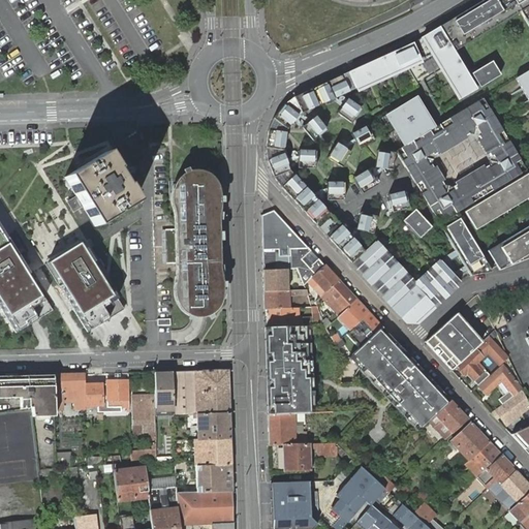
[(464,213),(474,229),(528,196),(528,226),(488,251),(499,271),(528,258),(528,0),(481,0),(397,52),(403,61),(405,66),(416,84),(441,68),(460,98),(475,89),(453,52),(520,11),(528,26),(528,70),(520,76),(528,91),(528,168),(526,170),(528,174),(464,213)]
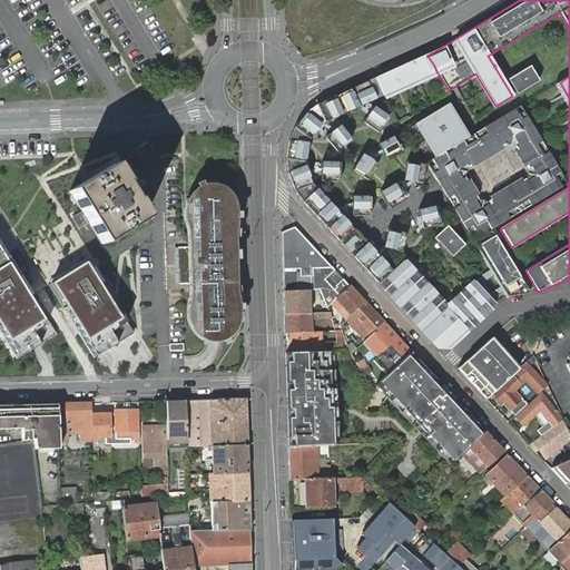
[(308,208),(341,243),(354,229),(311,184),(305,166),(305,157),(306,148),(308,140),(317,128),(325,123),(382,96),(382,97),(436,71),(434,66),(428,56),(426,55),(374,78),(316,105),(305,114),(294,128),(288,140),(287,148),(285,159),(287,174),(294,190),(302,200),(310,193),(316,200),(308,208)]
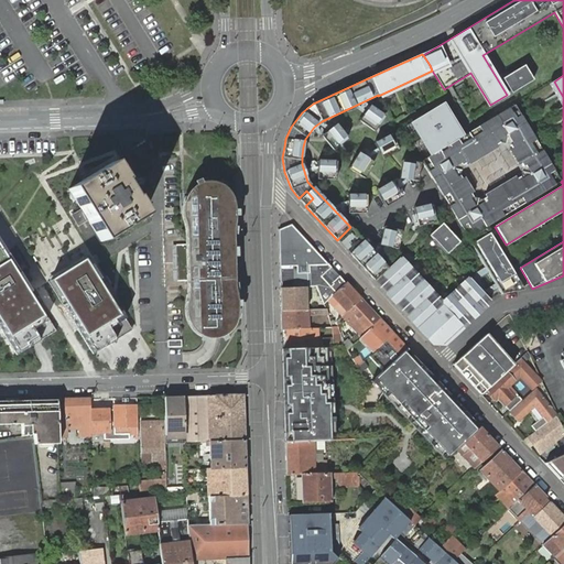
[(523,65),(502,78),(511,93),(532,79),(523,65)]
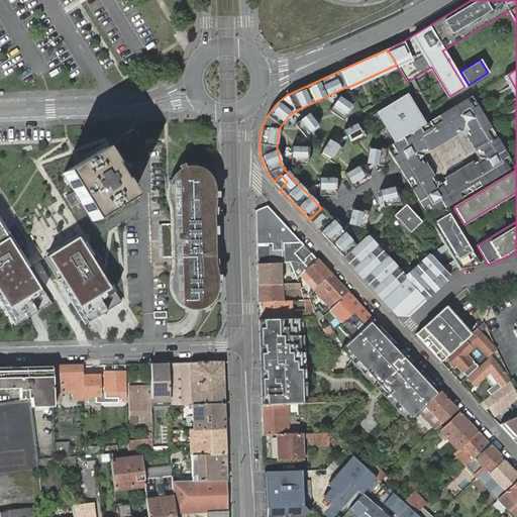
[(514,167),(472,97),(425,124),(407,95),(379,112),(397,142),(387,147),(429,218),(458,200),(514,167)]
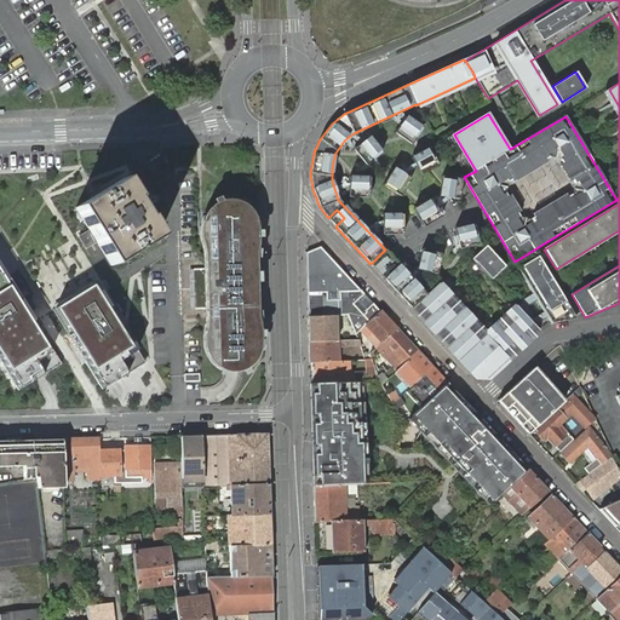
[(406,116),(395,133),(411,145),(423,128),(406,116)]
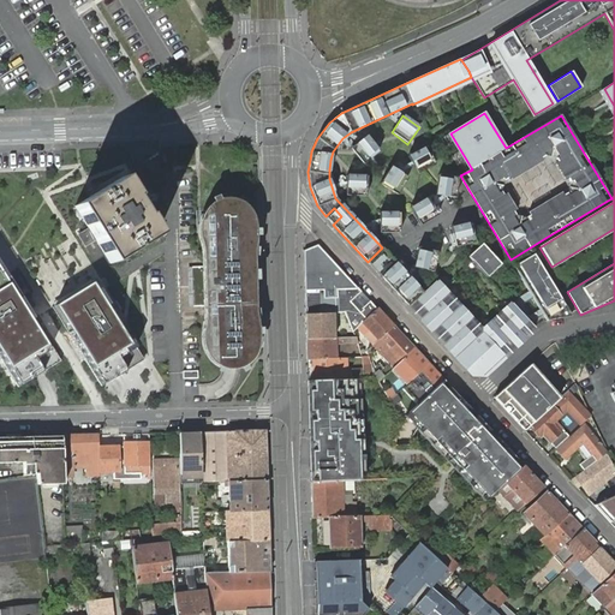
[(365,136),(350,149),(363,165),(378,151),(365,136)]
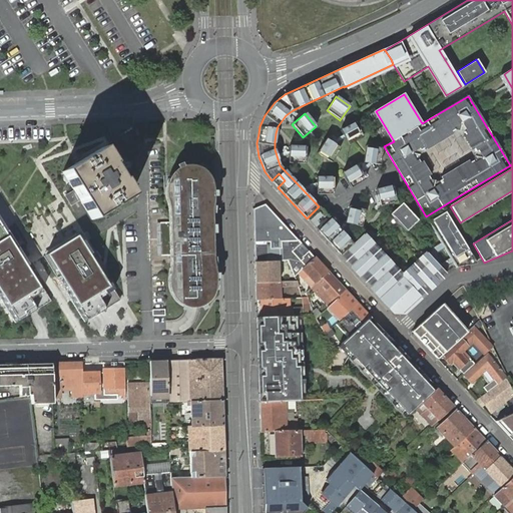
[(355,123),(341,131),(349,145),(363,137),(355,123)]
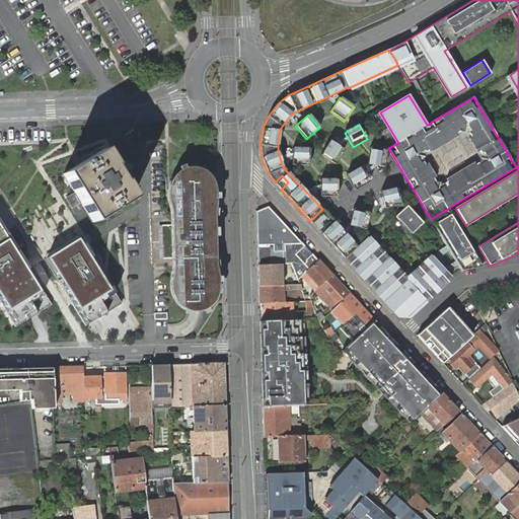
[(344,149),(329,141),(320,155),(335,164),(344,149)]
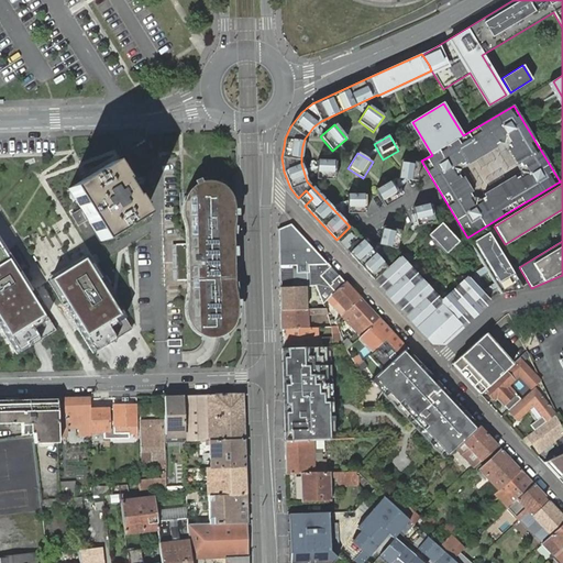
[(335,161),(317,161),(317,178),(334,179),(335,161)]
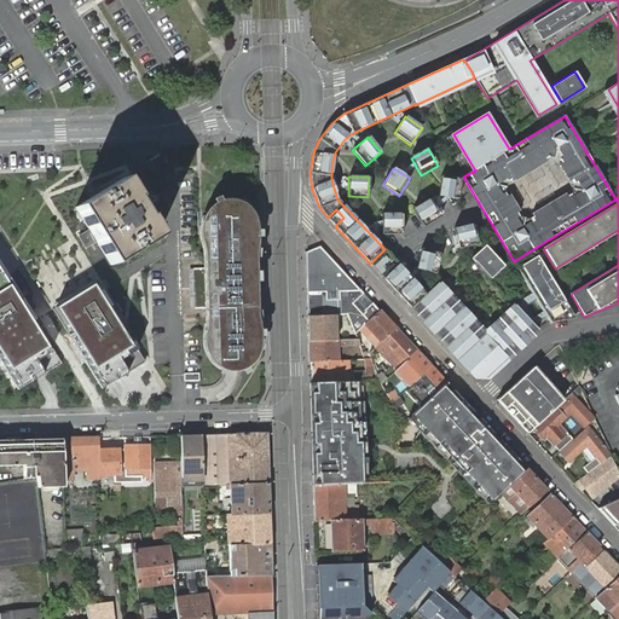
[(462,179),(441,177),(439,197),(460,200),(462,179)]
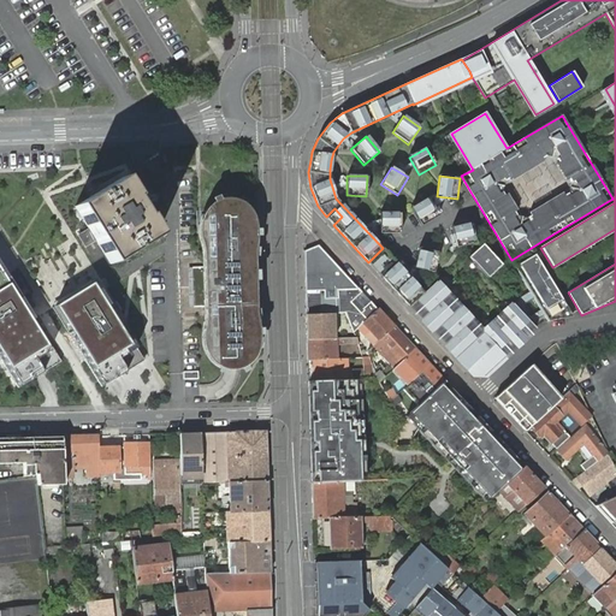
[(88,229),(78,235),(86,247),(95,241),(110,265),(158,235),(146,215),(144,217),(134,200),(135,199),(123,177),(94,195),(75,207),(88,229)]
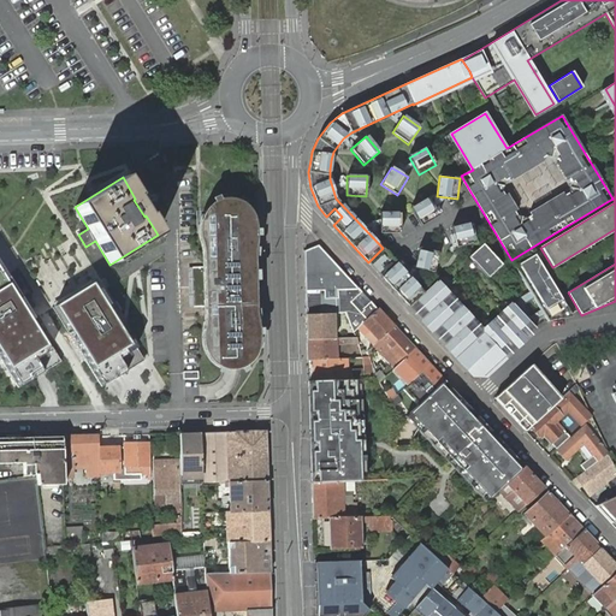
[(428,197),(412,207),(421,225),(438,214),(428,197)]
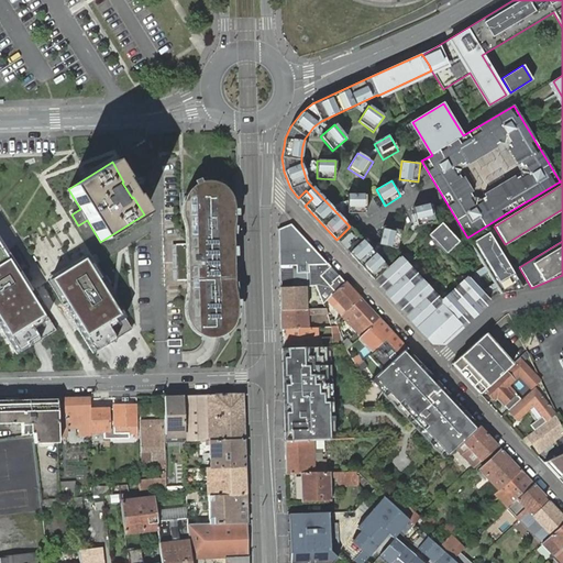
[(233,317),(230,201),(230,200),(228,197),(227,194),(222,189),(217,186),(210,184),(206,184),(199,186),(194,190),(190,194),(186,202),(186,206),(188,244),(183,244),(175,244),(177,282),(189,280),(190,320),(194,326),(197,330),(201,333),(207,335),(212,335),(216,335),(220,334),(225,331),(231,326),(232,321),(233,317)]
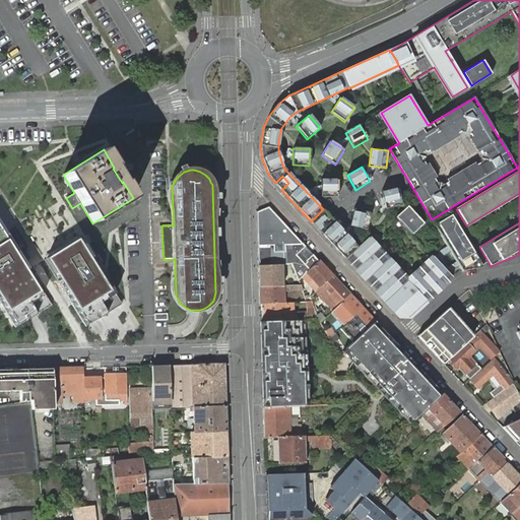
[(282,176),(275,183),(281,190),(288,183),(282,176)]
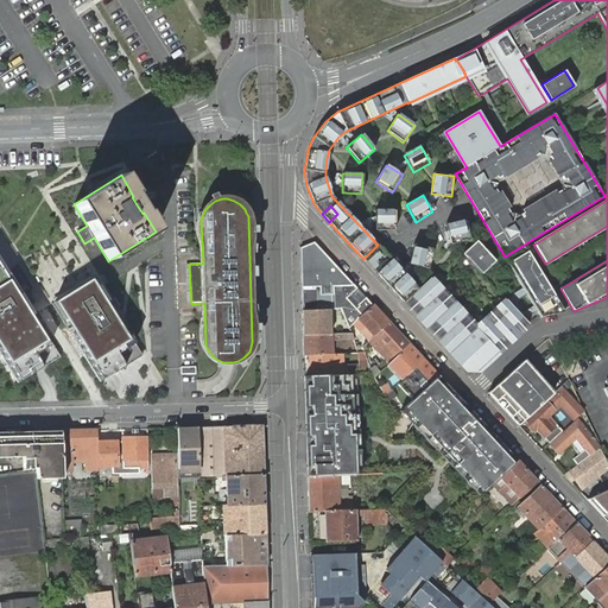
[(396,209),(375,210),(375,229),(396,229),(396,209)]
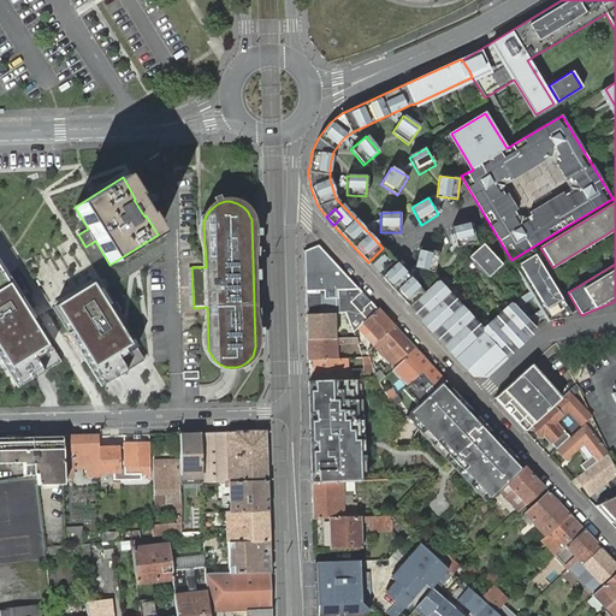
[(472,224),(451,227),(456,248),(477,243),(472,224)]
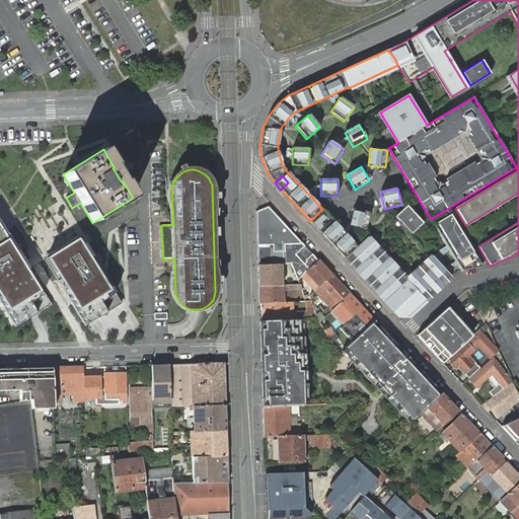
[(518,193),(465,225),(470,233),(518,203),(518,193)]
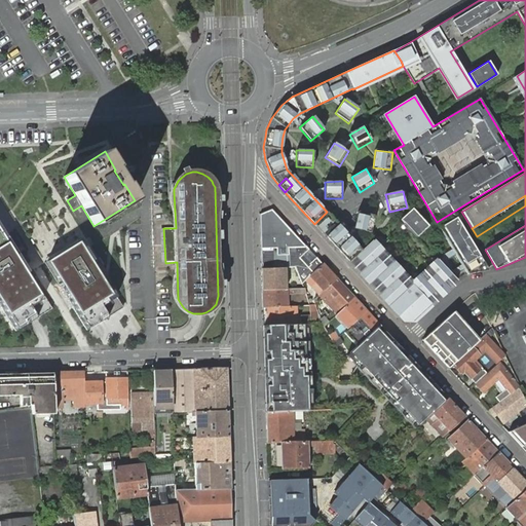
[(413,209),(401,220),(417,236),(428,226),(413,209)]
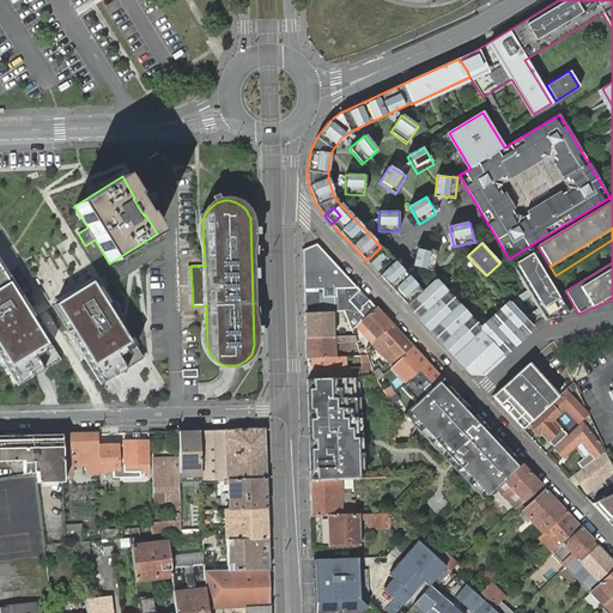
[(303,249),(304,290),(320,289),(323,289),(329,289),(357,287),(317,244),(303,249)]
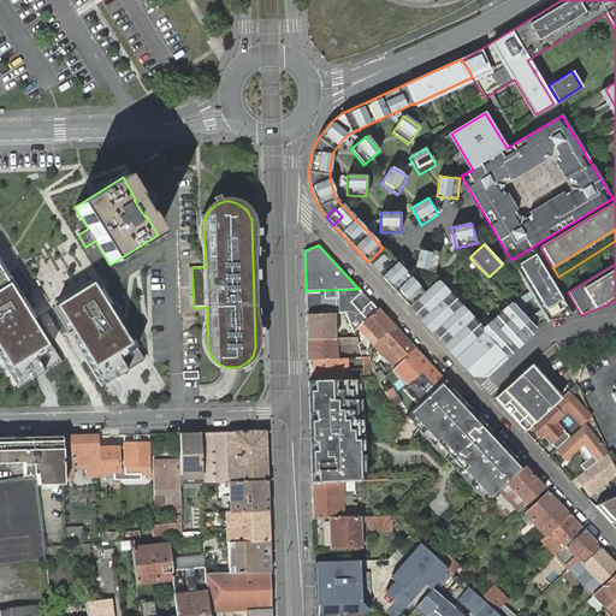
[(438,253),(419,248),(414,267),(433,272),(438,253)]
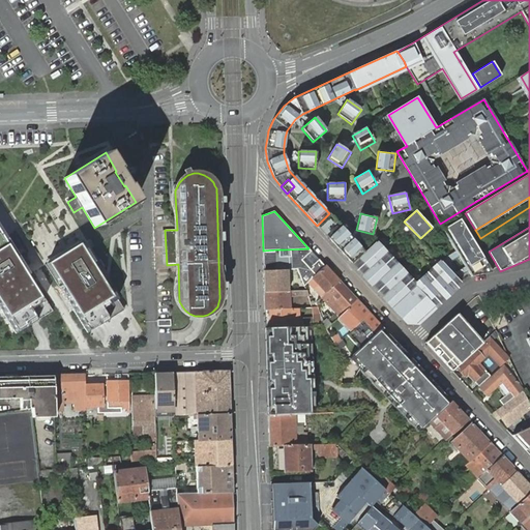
[(460,219),(455,222),(488,273),(492,273),(460,219)]
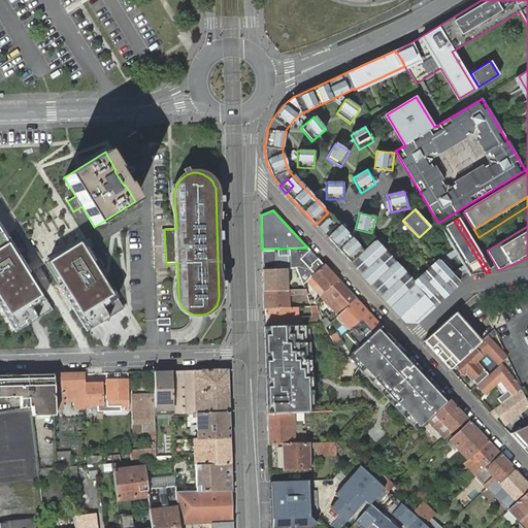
[(454,221),(443,228),(472,275),(486,272),(454,221)]
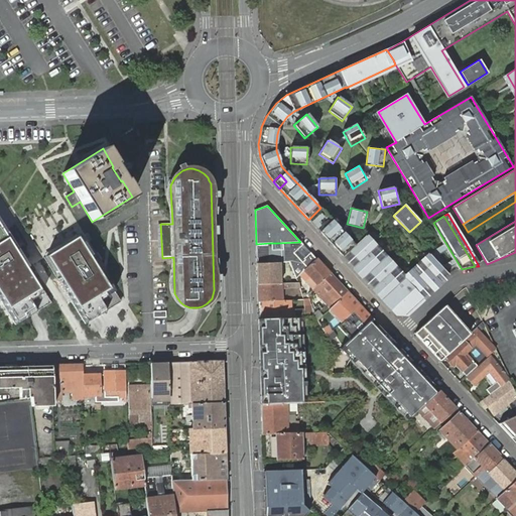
[(0,221),(0,300),(14,325),(32,313),(50,302),(0,221)]
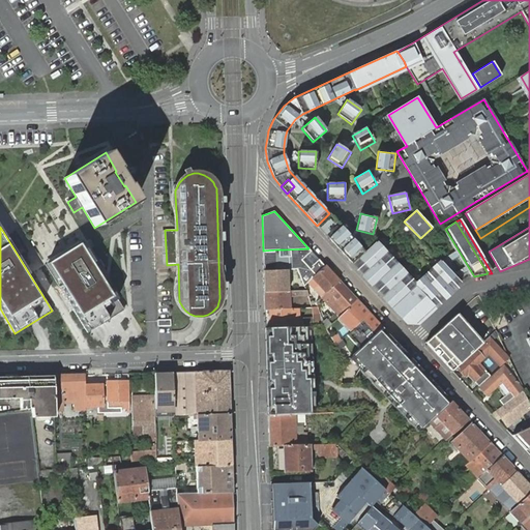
[(341,227),(328,238),(339,249),(350,262),(356,268),(358,271),(370,283),(378,291),(393,308),(404,319),(404,320),(419,320),(420,319),(423,317),(436,305),(457,287),(461,283),(442,261),(415,286),(375,242),(364,252),(341,227)]
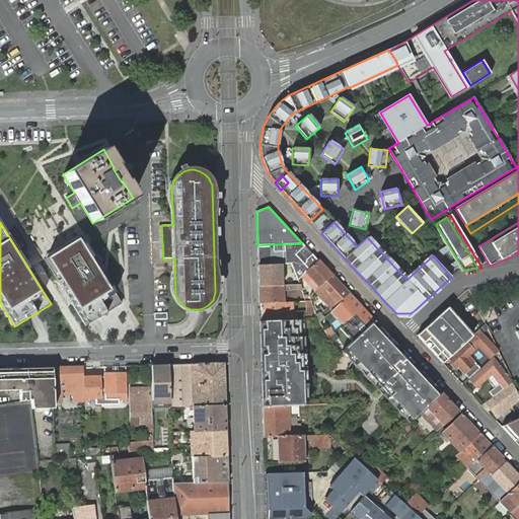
[(80,237),(45,260),(65,292),(85,325),(122,303),(83,242),(80,237)]
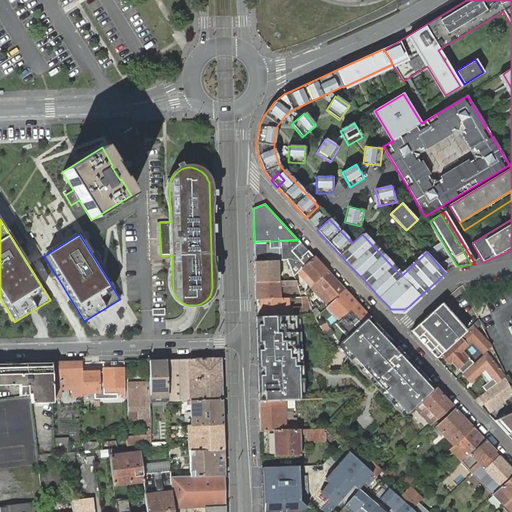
[(267,241),(254,242),(254,262),(268,261),(271,261),(278,261),(281,261),(287,260),(293,276),(297,273),(302,268),(305,265),(291,251),(301,243),(298,240),(286,240),(281,240),(281,248),(271,248),(270,241),(267,241)]
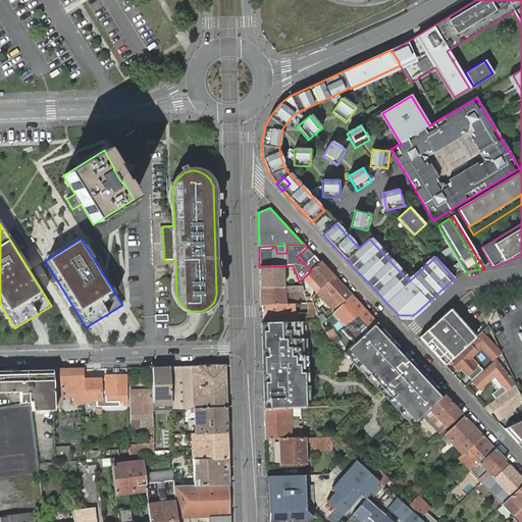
[(333,276),(320,262),(311,270),(308,273),(303,278),(309,284),(317,293),(321,288),(333,276)]
